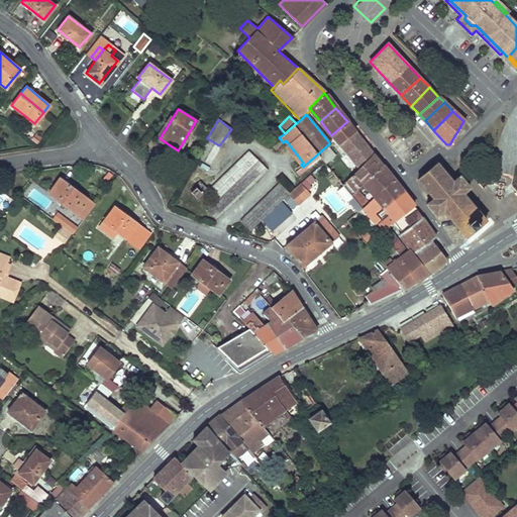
[(373,153),(347,121),(331,135),(333,137),(357,169),(373,153)]
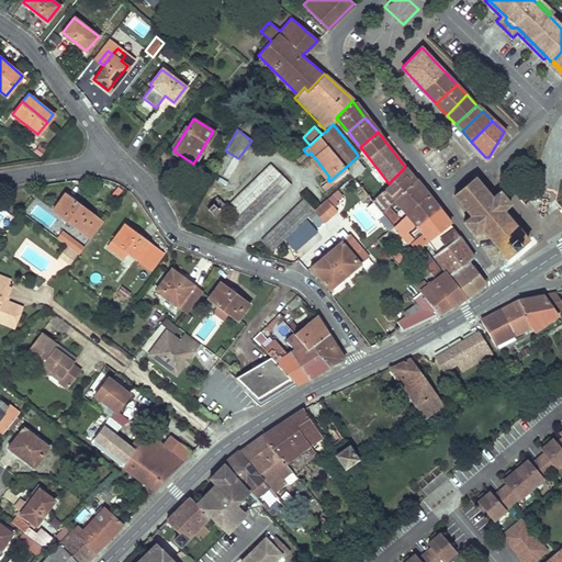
[(295,157),(276,139),(273,142),(293,160),(294,158),(295,157)]
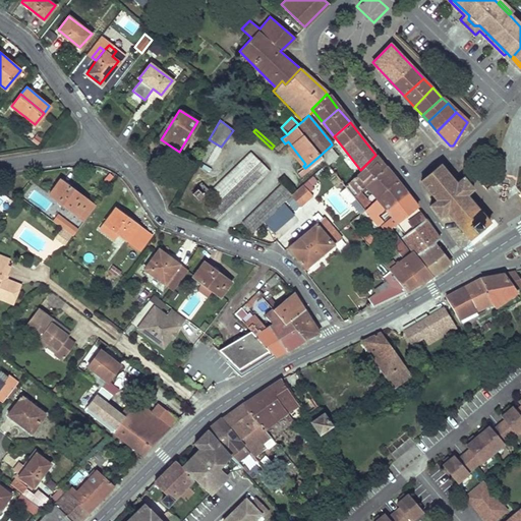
[(285,143),(281,138),(274,146),(273,147),(276,149),(285,143)]
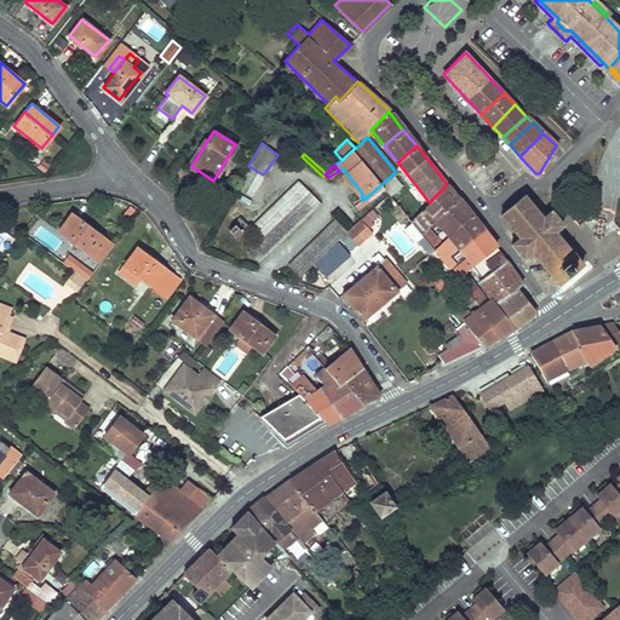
[(264,177),(251,168),(237,189),(252,197),(264,177)]
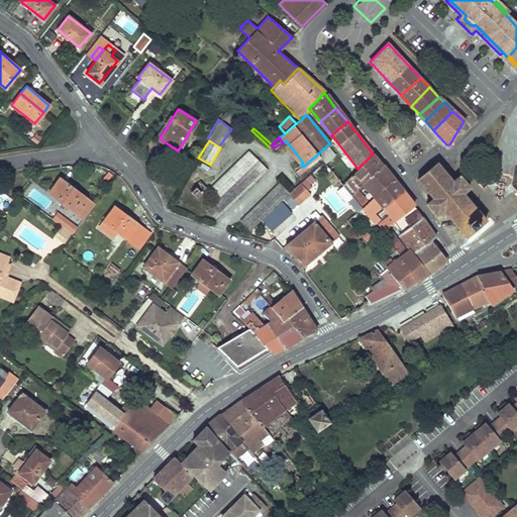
[(210,214),(266,167),(248,147),(206,184),(215,194),(202,205),(210,214)]
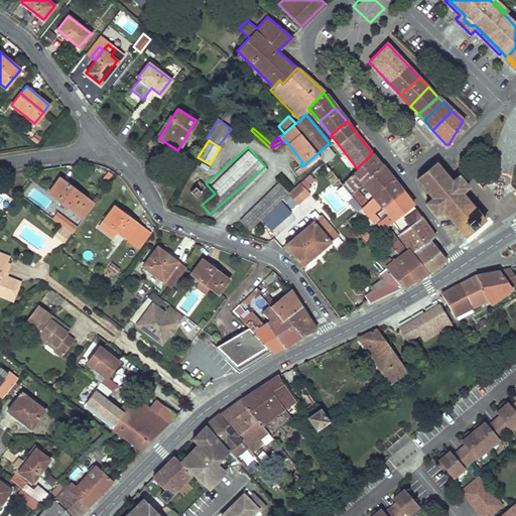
[(380,165),(372,153),(357,168),(341,184),(350,195),(356,189),(362,183),(380,165)]
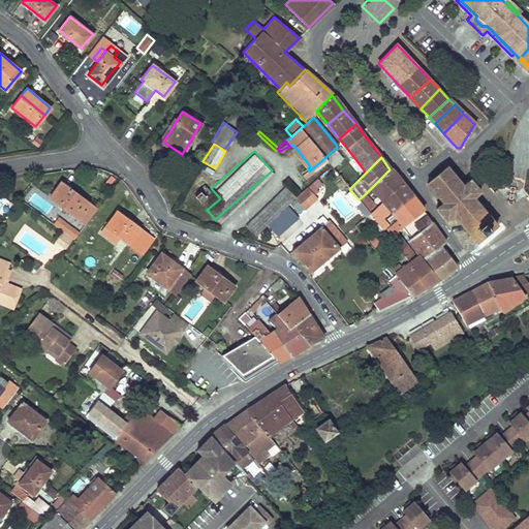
[(308,168),(301,174),(304,178),(325,159),(324,158),(310,170),(308,168)]
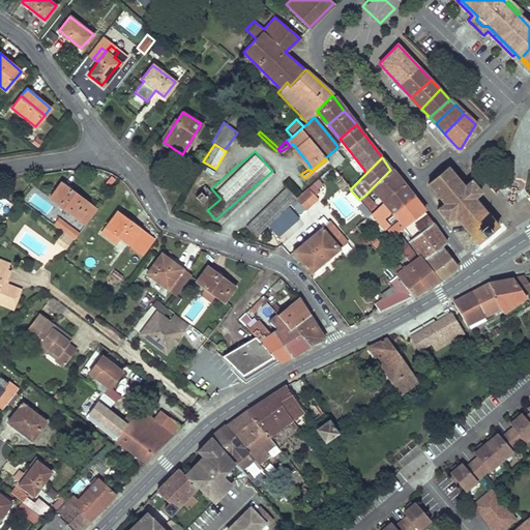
[(463,186),(447,168),(428,184),(443,203),(437,208),(446,221),(453,214),(476,242),(487,234),(497,226),(473,198),(480,193),(471,180),(463,186)]
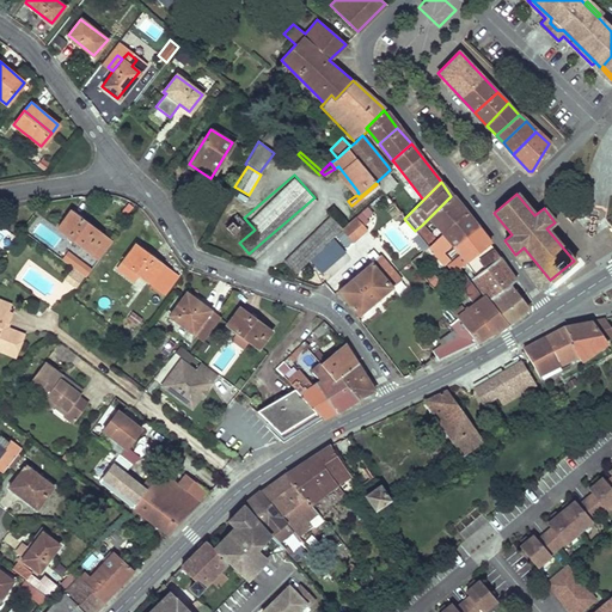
[(464,212),(451,196),(429,218),(442,233),(446,230),(464,212)]
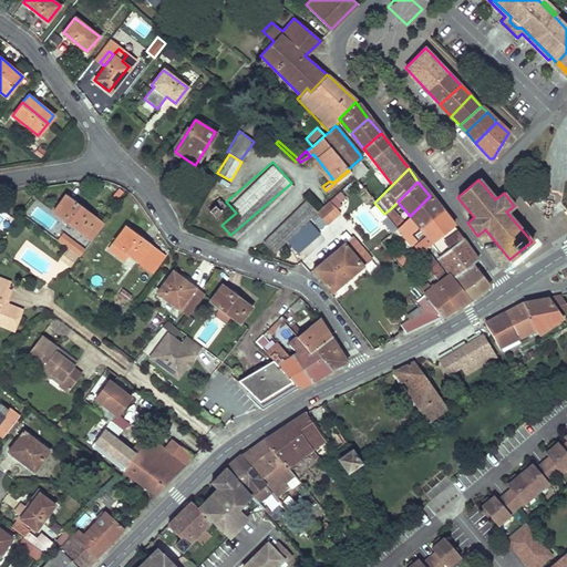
[(103,224),(64,195),(52,210),(91,240),(103,224)]
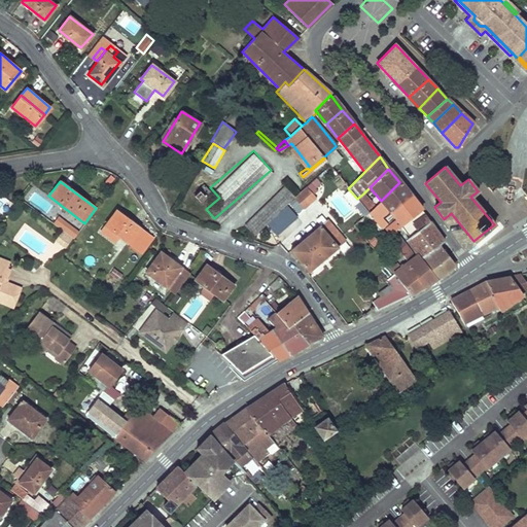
[(302,181),(294,188),(300,195),(303,198),(308,194),(311,190),(302,181)]
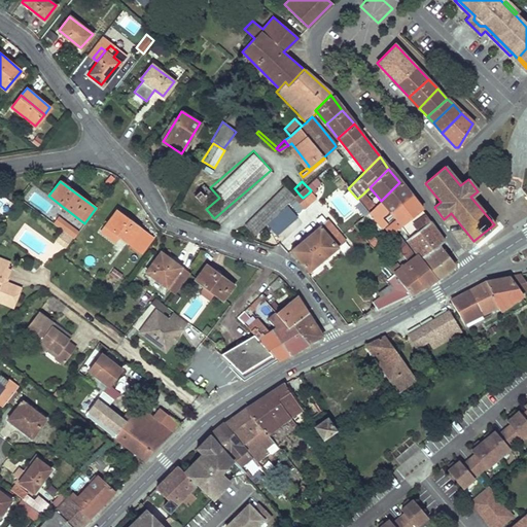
[(408,192),(399,182),(384,198),(392,208),(408,192)]
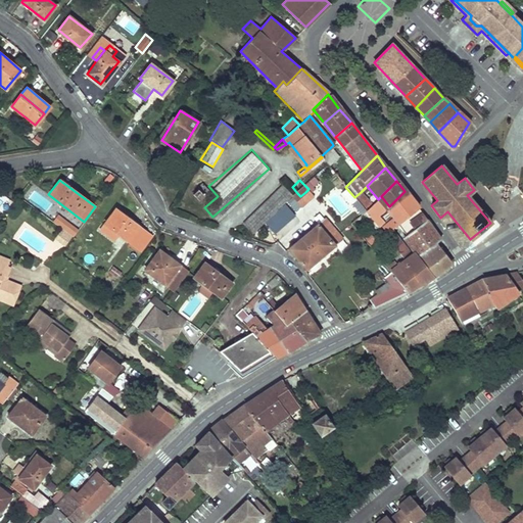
[(248,230),(288,191),(279,182),(239,220),(248,230)]
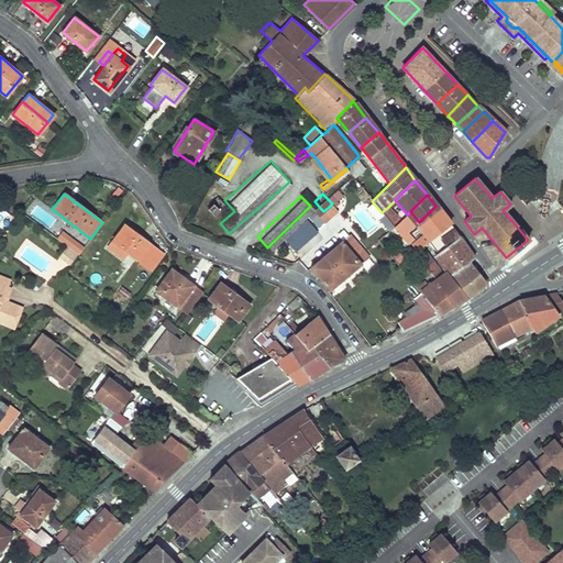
[(225,205),(218,198),(208,209),(214,216),(225,205)]
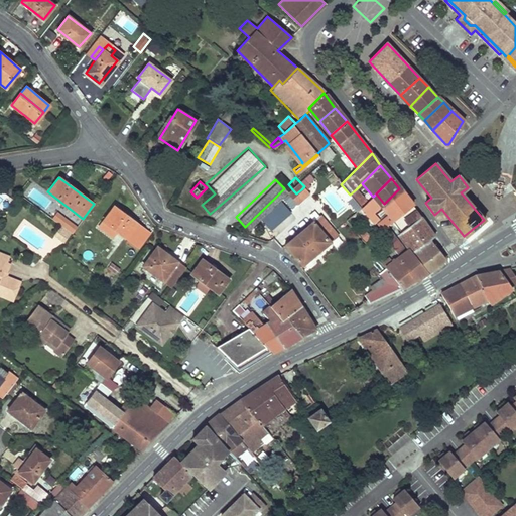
[(293,190),(288,184),(284,188),(292,198),(296,194),(293,190)]
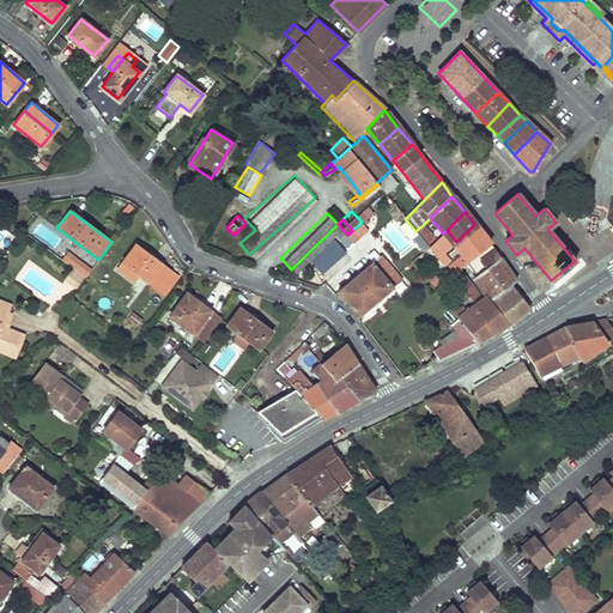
[(490,243),(474,224),(456,242),(447,230),(443,234),(436,241),(429,247),(435,256),(450,242),(461,254),(467,262),(477,254),(490,243)]
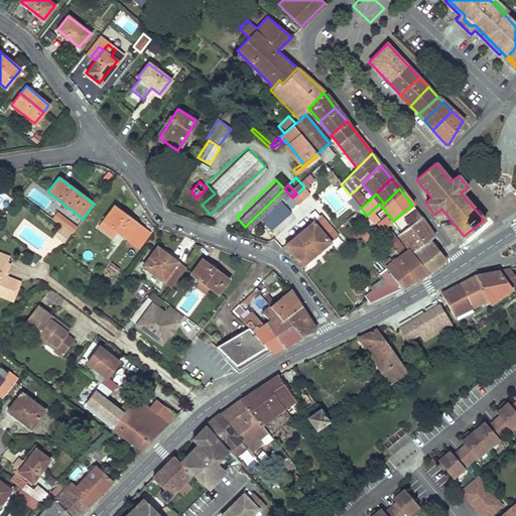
[(367,203),(356,189),(350,195),(358,205),(361,208),(367,203)]
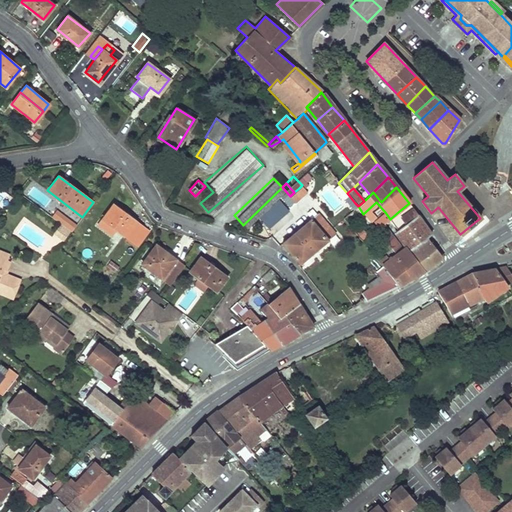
[(418,215),(409,203),(398,212),(407,224),(418,215)]
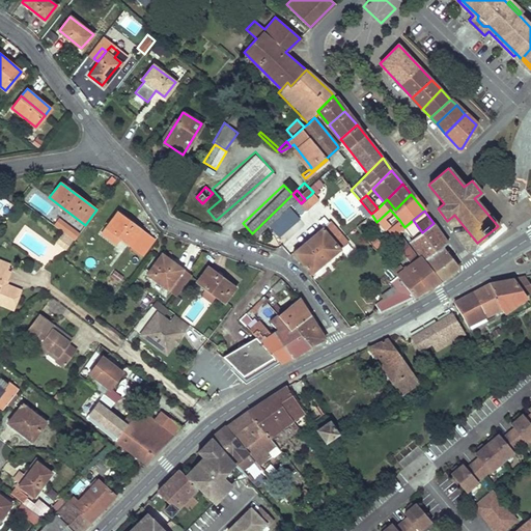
[(139,228),(116,212),(106,226),(101,232),(115,244),(120,238),(141,254),(151,240),(138,229),(139,228)]
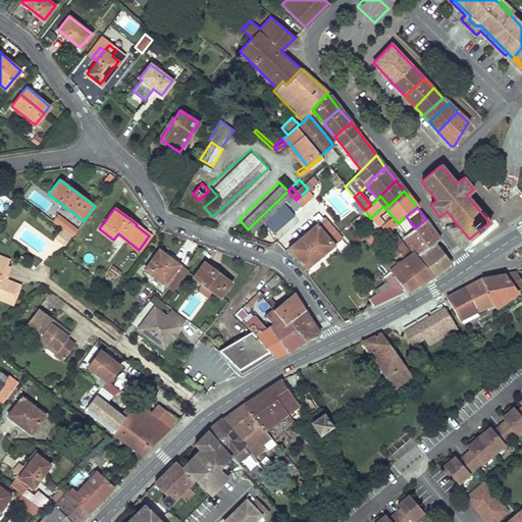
[(58,223),(61,218),(64,215),(58,210),(52,218),(58,223)]
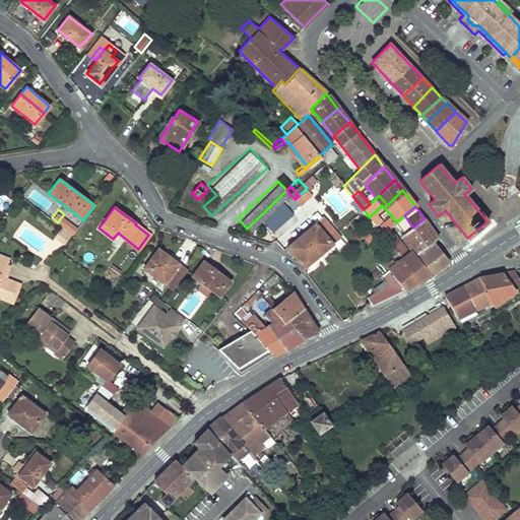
[(389,228),(396,222),(391,215),(379,225),(384,232),(389,228)]
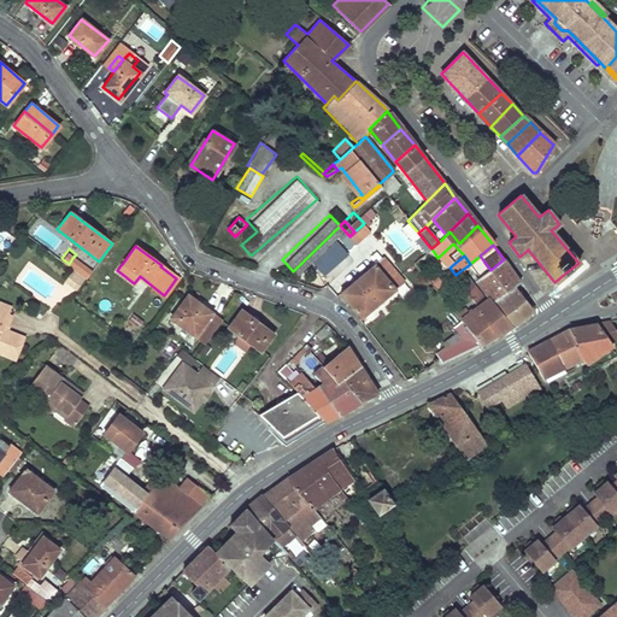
[(404,281),(383,257),(341,293),(362,317),(404,281)]
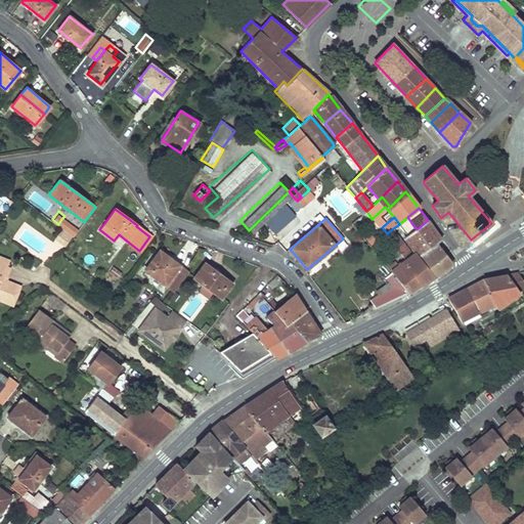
[(69,223),(61,219),(58,224),(64,228),(69,223)]
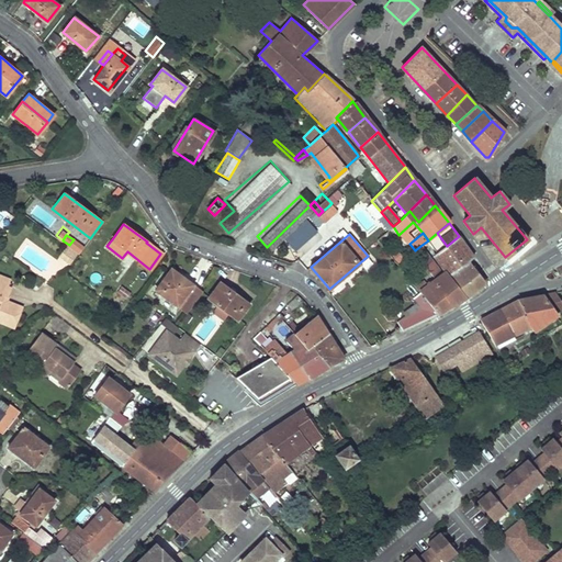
[(473,258),(459,236),(447,246),(433,256),(444,271),(447,269),(449,274),(469,260),(473,258)]
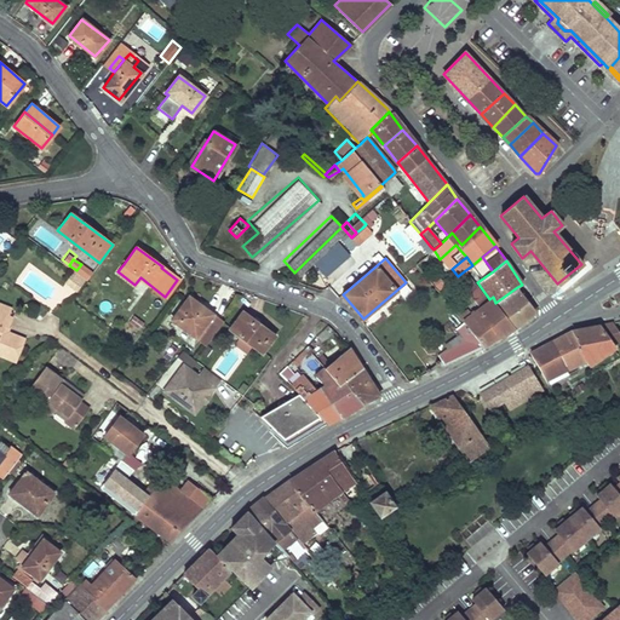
[(487,302),(464,271),(458,276),(457,277),(480,308),(478,309),(498,338),(500,338),(512,328),(495,303),(493,297),(489,299),(487,302)]
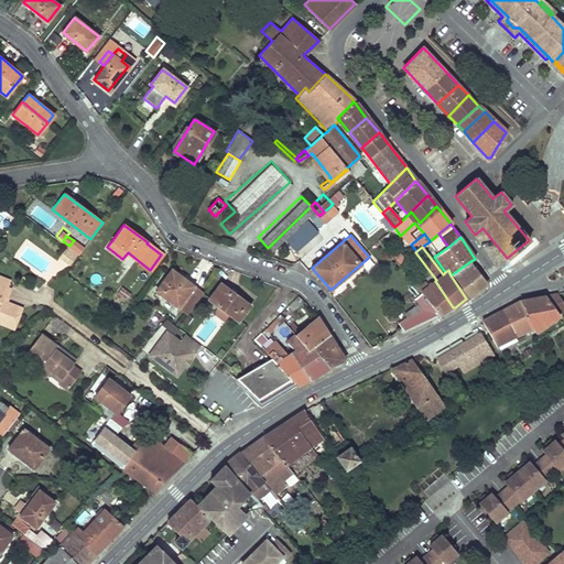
[(75,256),(65,248),(60,255),(69,262),(75,256)]
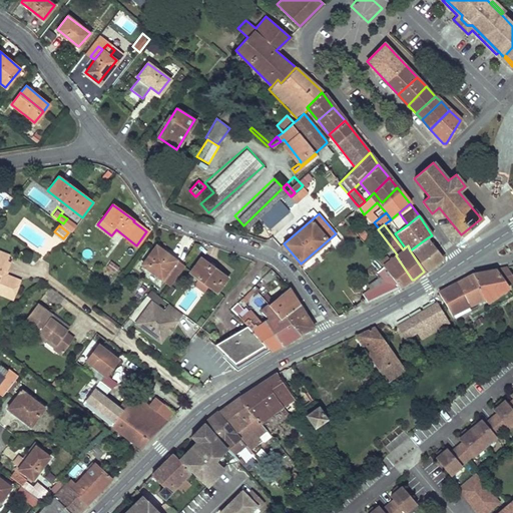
[(63,238),(54,231),(52,234),(61,241),(63,238)]
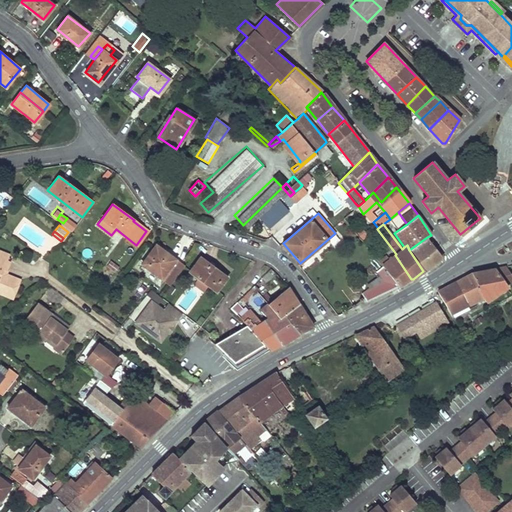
[(441,257),(427,237),(409,250),(423,271),(441,257)]
